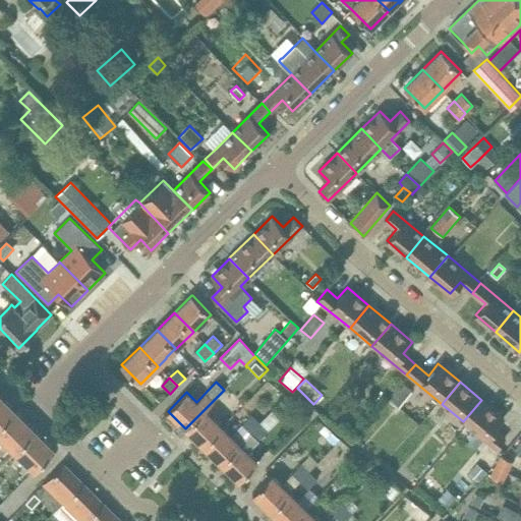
[(400,383),(388,399),(400,408),(412,392),(400,383)]
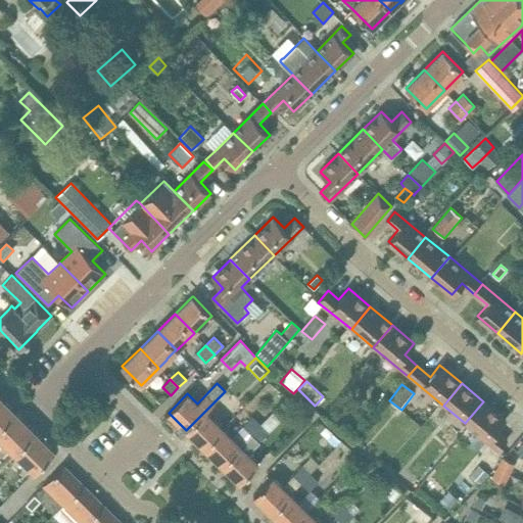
[(0,426),(14,412),(0,396),(0,426)]
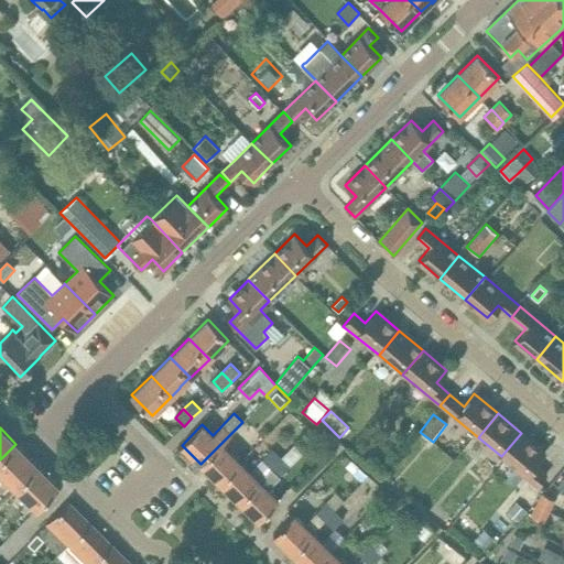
[(522,433),(502,456),(538,486),(546,476),(534,466),(545,453),(522,433)]
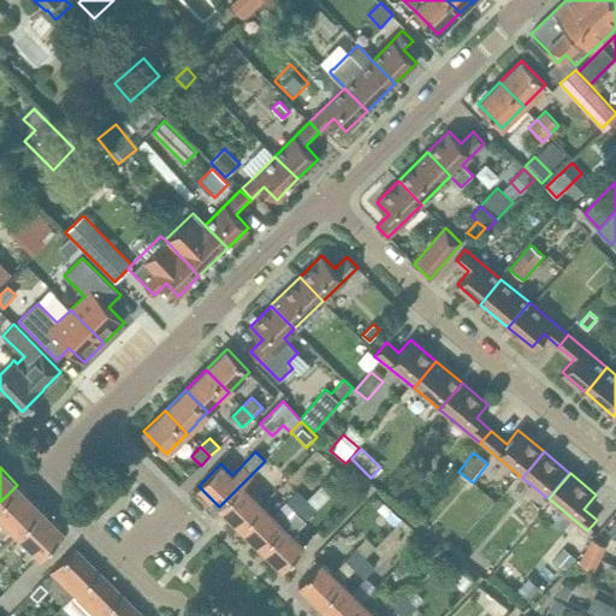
[(422,489),(433,498),(444,486),(433,477),(422,489)]
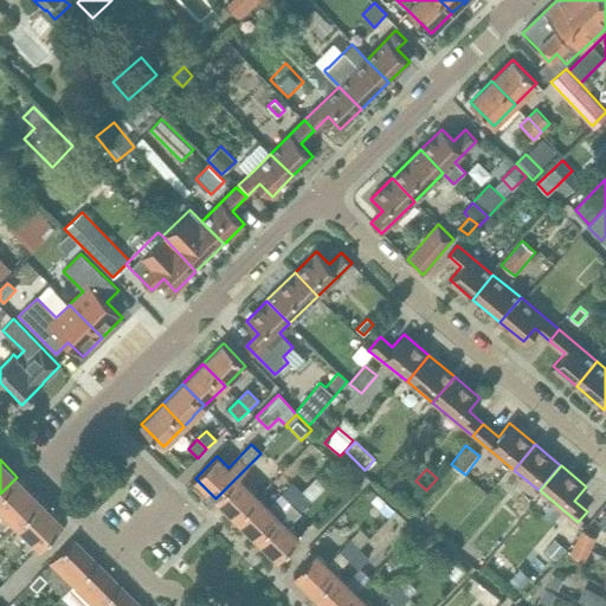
[(238,476),(216,498),(237,519),(258,496),(238,476)]
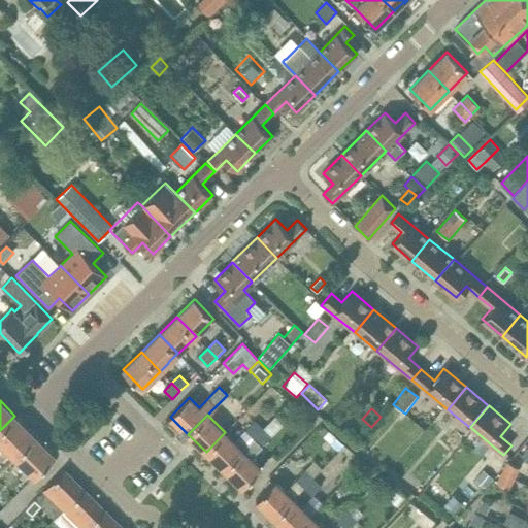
[(0,430),(0,440),(14,456),(35,435),(14,416),(0,430)]
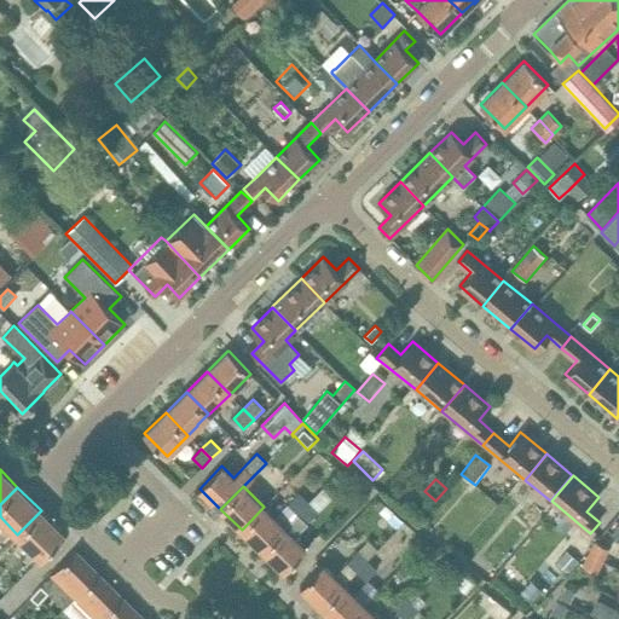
[(299,493),(288,504),(298,514),(308,503),(299,493)]
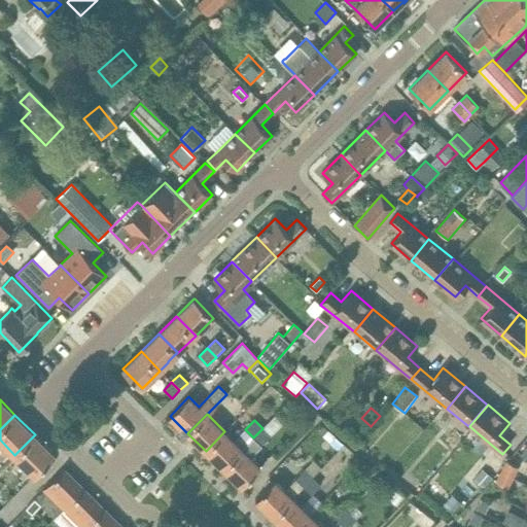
[(242,449),(223,468),(241,486),(242,486),(260,466),(250,457),(271,436),(262,428),(253,437),(242,449)]
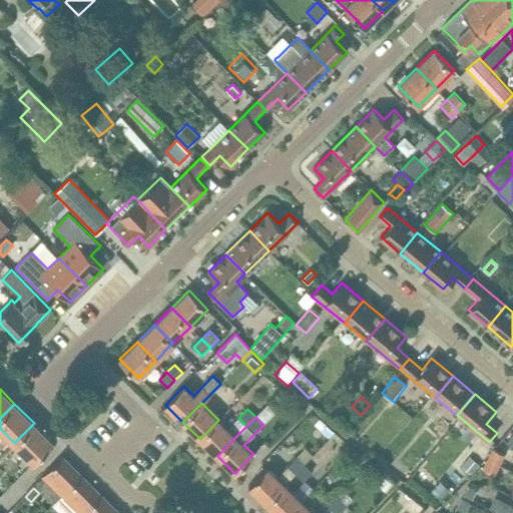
[(430,430),(440,438),(448,427),(439,419),(430,430)]
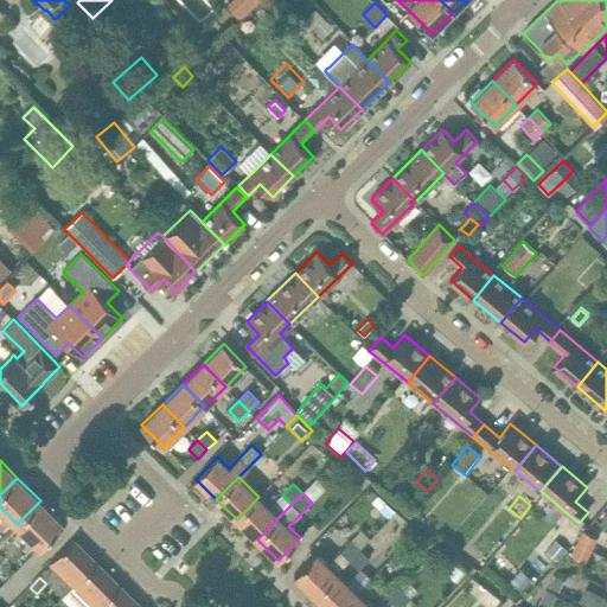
[(259,497),(237,519),(257,540),(279,517),(259,497)]
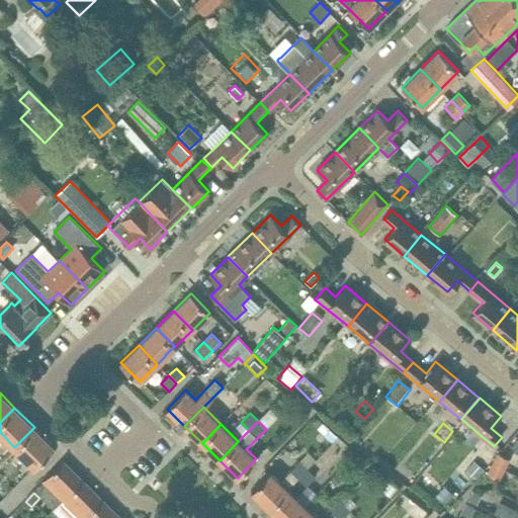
[(14,447),(34,467),(52,450),(55,446),(34,426),(34,427),(14,447)]
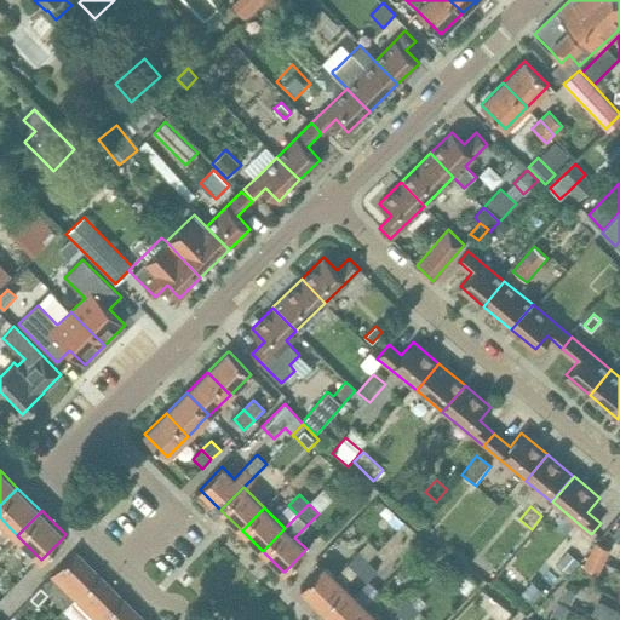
[(382,527),(392,537),(405,523),(394,514),(382,527)]
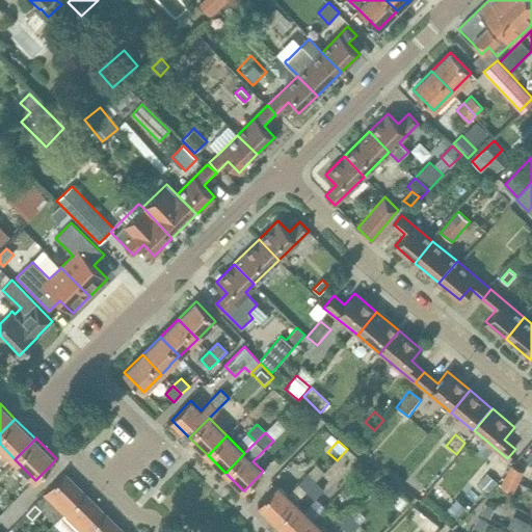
[(500,487),(511,493),(522,472),(511,467),(500,487)]
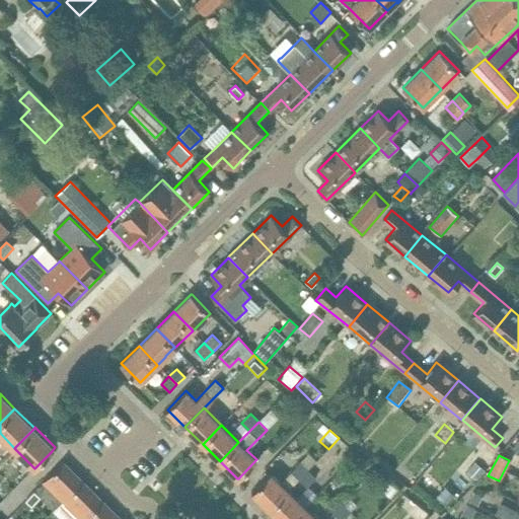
[(62,462),(44,482),(63,501),(83,482),(63,461),(62,462)]
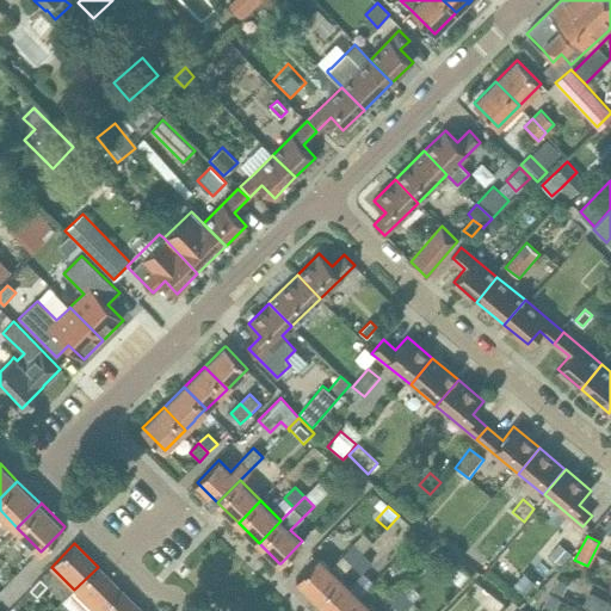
[(360,551),(351,561),(364,573),(372,563),(360,551)]
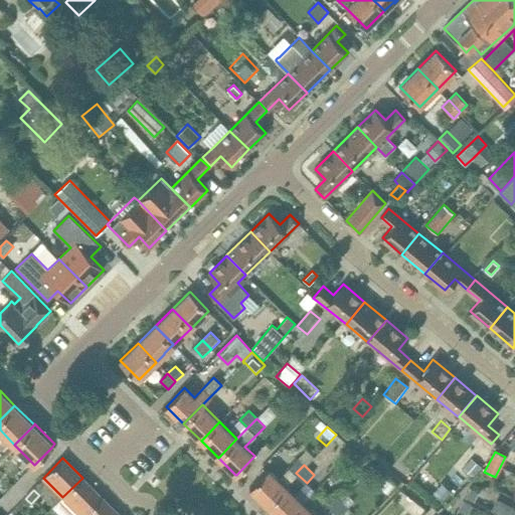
[(249,488),(268,506),(286,487),(268,469),(249,488)]
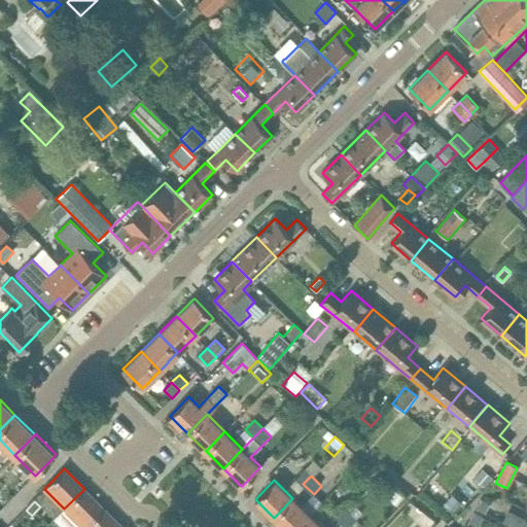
[(85,526),(104,508),(84,489),(64,508),(55,520),(61,526),(85,526)]
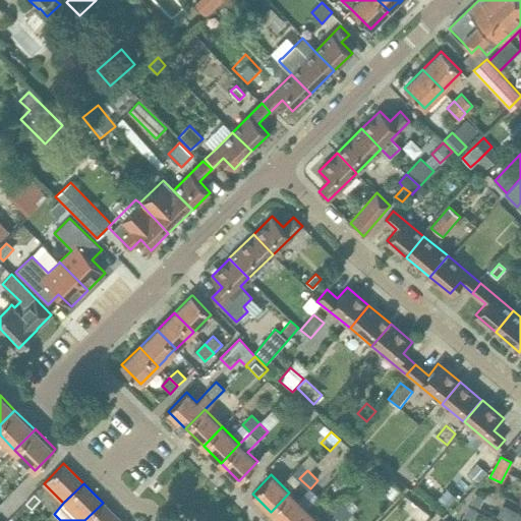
[(35,493),(26,501),(33,507),(41,498),(35,493)]
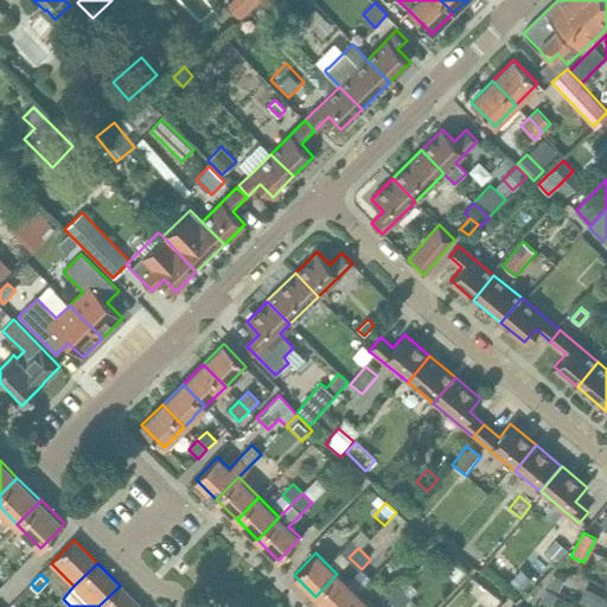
[(337,574),(315,596),(326,606),(344,606),(357,594),(337,574)]
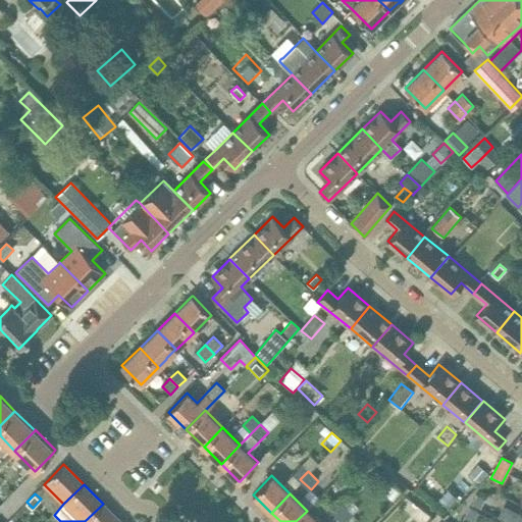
[(471,504),(480,508),(485,498),(476,493),(471,504)]
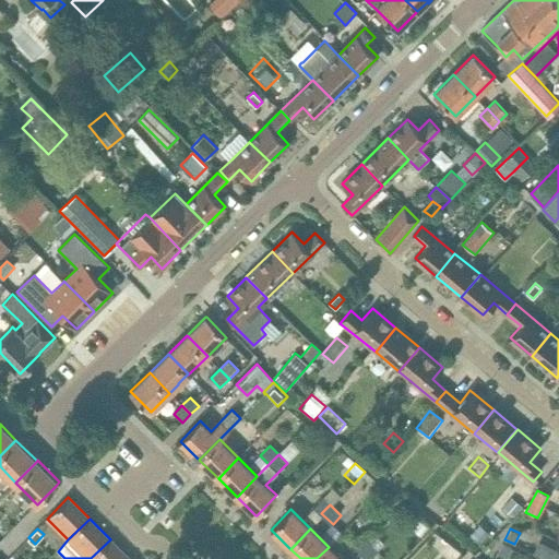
[(351,543),(360,552),(370,543),(360,533),(351,543)]
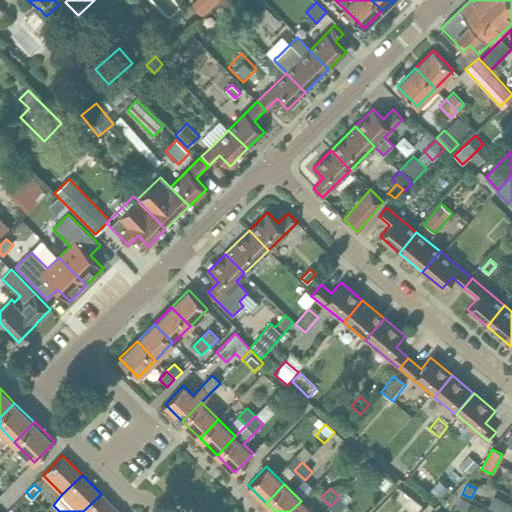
[(119,511),(101,494),(83,511),(119,511)]
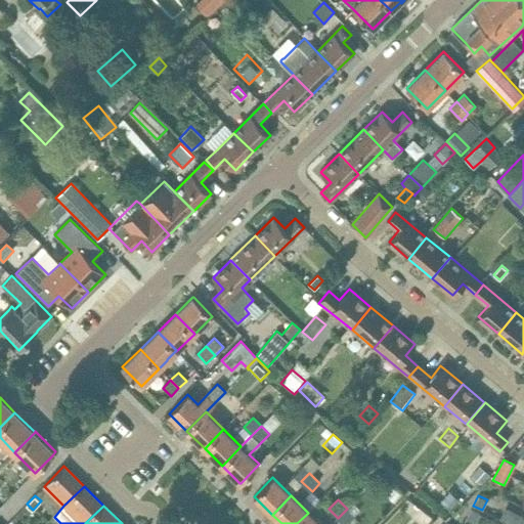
[(347,509),(338,518),(343,523),(346,523),(354,517),(347,509)]
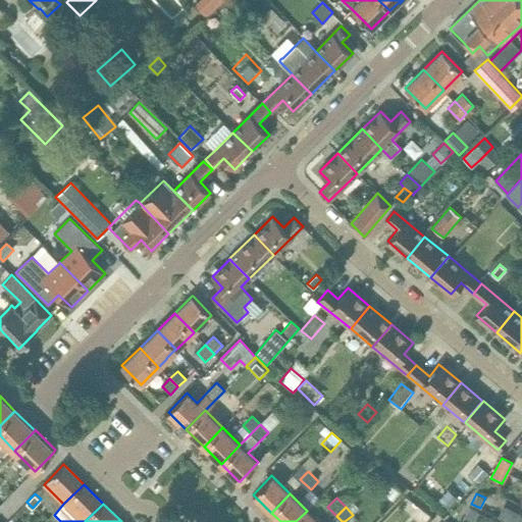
[(465,517),(473,521),(478,512),(469,507),(465,517)]
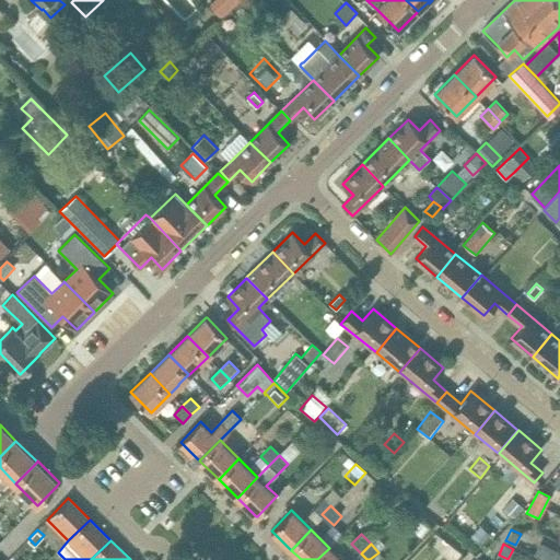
[(342,559),(329,548),(317,559),(342,559)]
